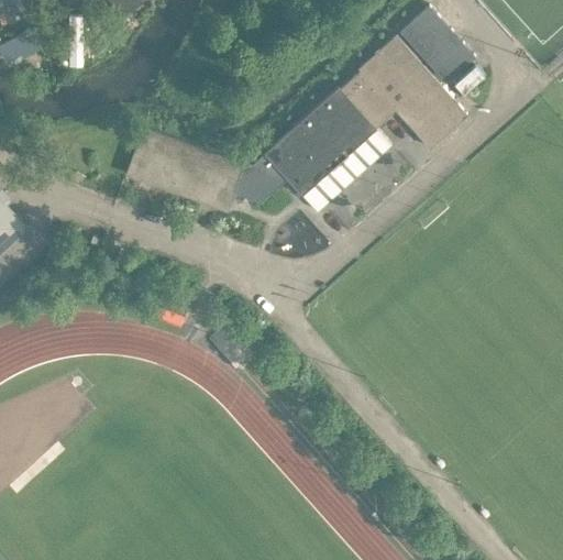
[(114,0),(125,11),(135,0),(114,0)]
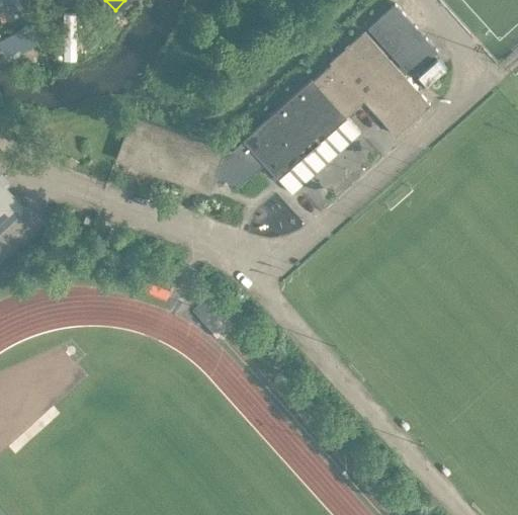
[(437,53),(394,6),(366,30),(409,78),(437,53)]
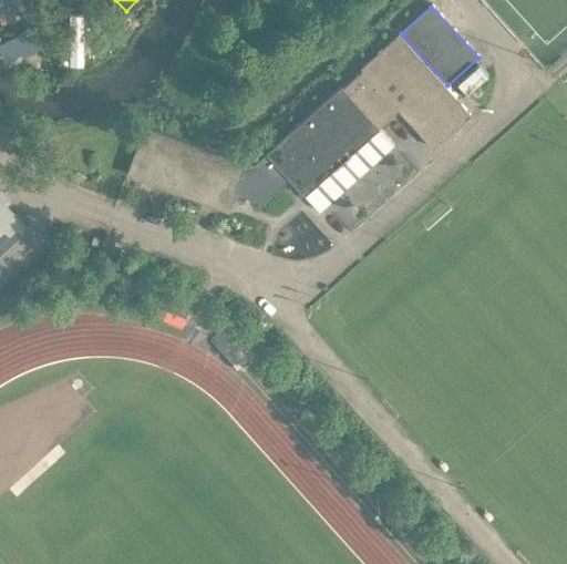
[(17,64),(44,47),(31,27),(3,45),(17,64)]
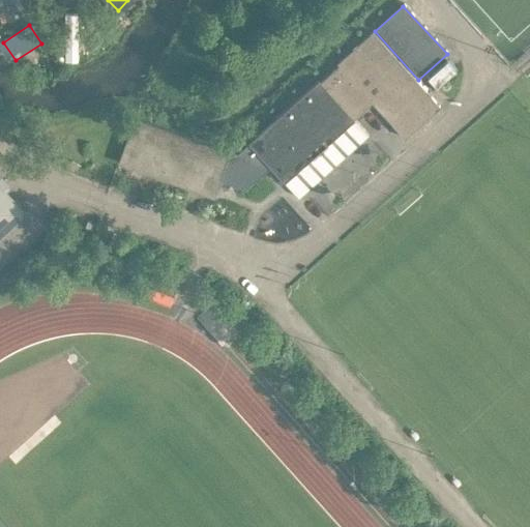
[(78,63),(80,32),(67,31),(65,63),(78,63)]
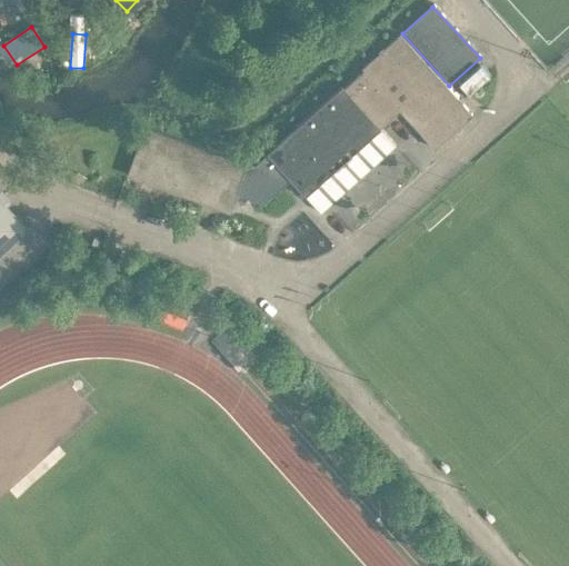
[(399,112),(433,150),(471,117),(399,37),(361,70),(362,72),(342,90),(341,88),(267,157),(267,156),(252,168),(239,164),(147,130),(145,129),(127,177),(229,214),(235,197),(262,207),(289,182),(306,200),(307,199),(306,198),(379,131),(380,131),(379,130),(399,112)]
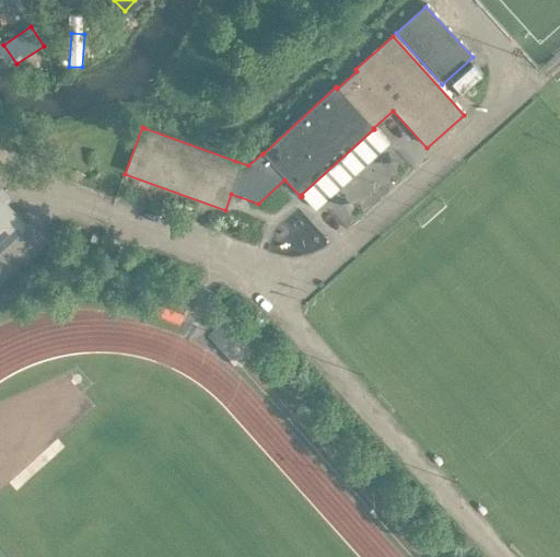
[(461,92),(480,74),(473,67),(454,84),(461,92)]
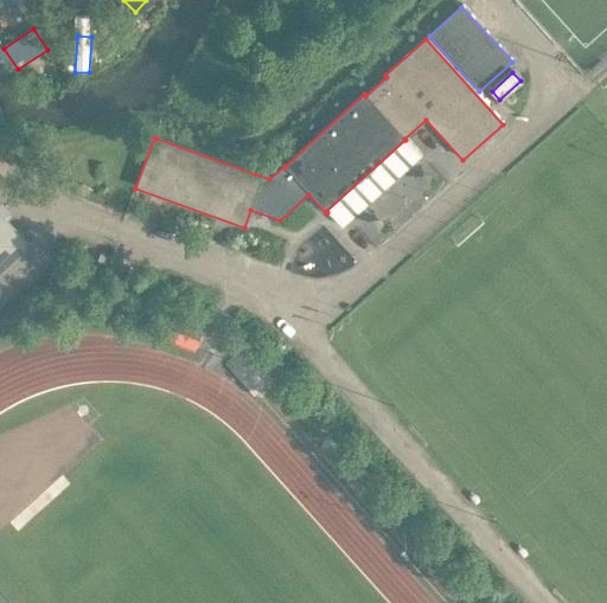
[(0,268),(24,247),(0,219),(0,268)]
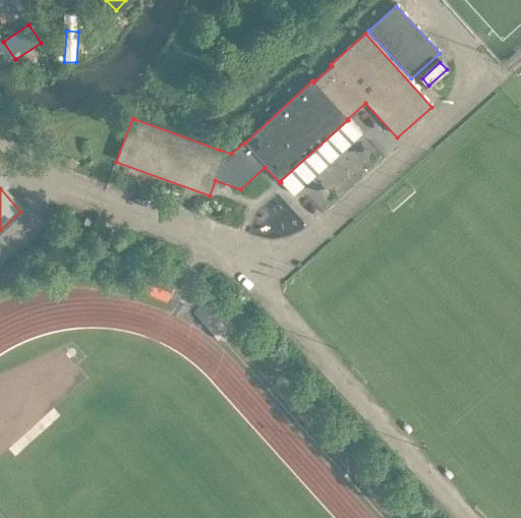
[(85,219),(82,225),(89,228),(92,222),(85,219)]
